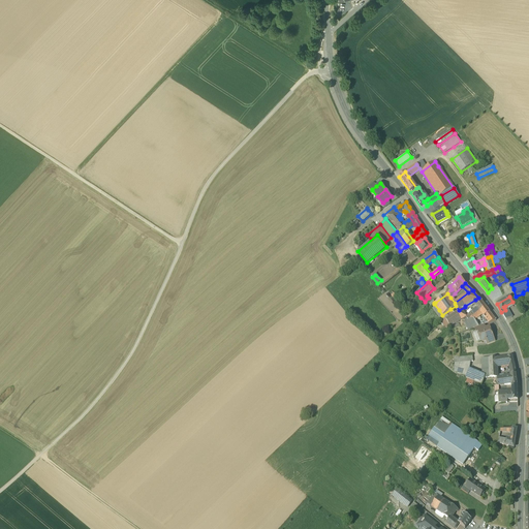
[(486,307),(478,298),(475,300),(478,305),(477,306),(477,307),(478,308),(479,311),(486,307)]
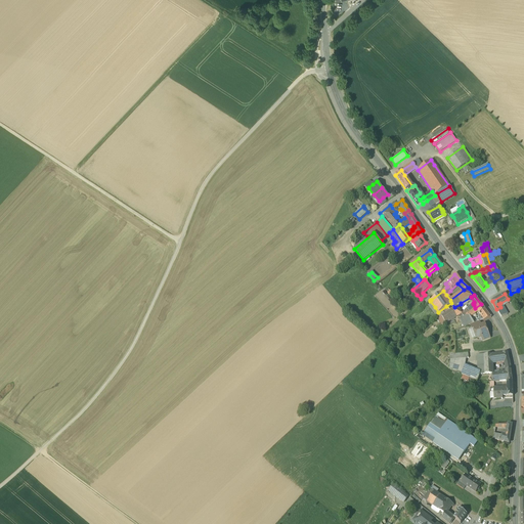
[(454,307),(452,309),(456,316),(457,316),(460,314),(461,314),(463,316),(468,314),(469,314),(475,308),(474,305),(468,310),(468,309),(466,310),(461,303),(461,304),(454,307)]
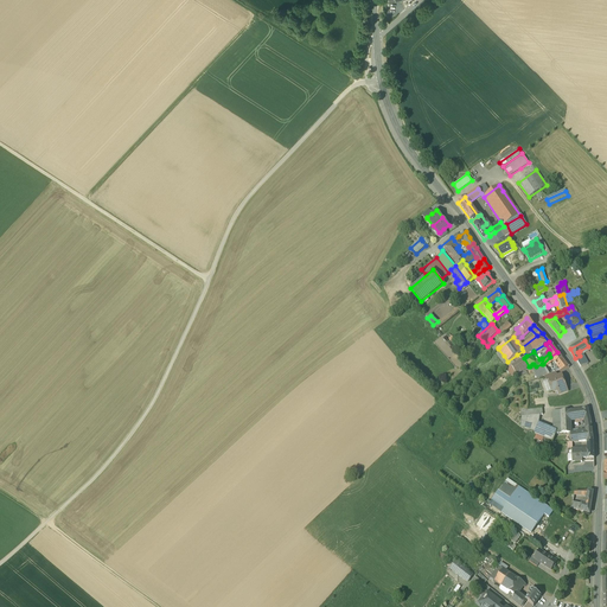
[(588,364),(580,351),(577,352),(580,356),(575,358),(580,366),(588,364)]
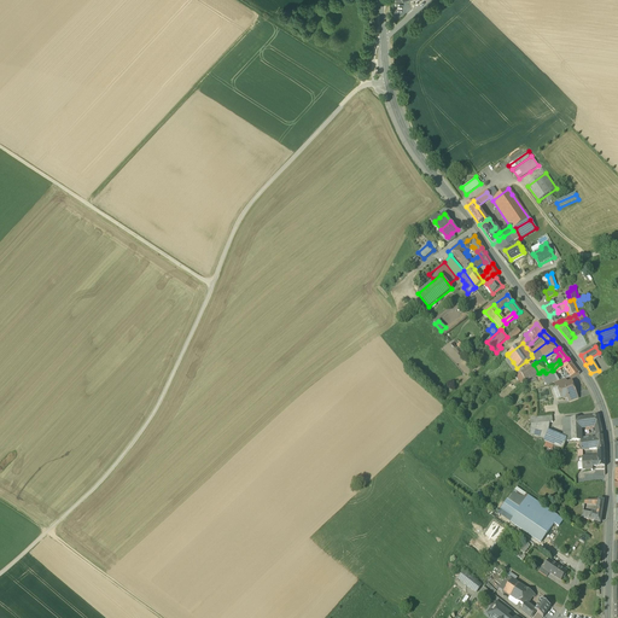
[(567,359),(560,363),(553,371),(554,373),(564,366),(569,373),(571,377),(579,374),(567,359)]
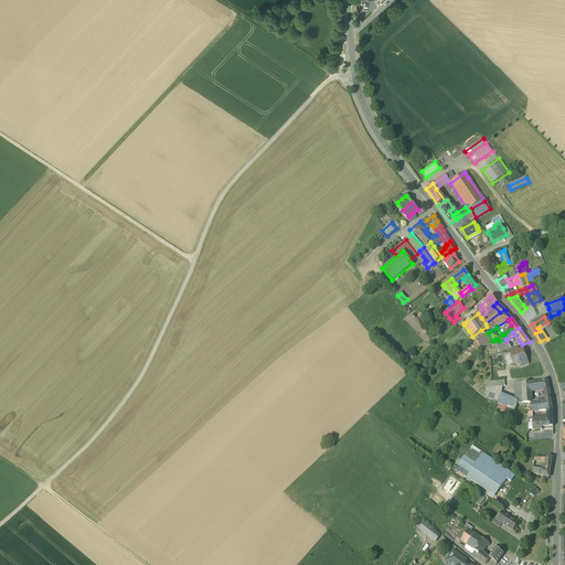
[(484,334),(484,333),(481,330),(472,337),(470,339),(468,340),(471,343),(476,340),(484,334)]
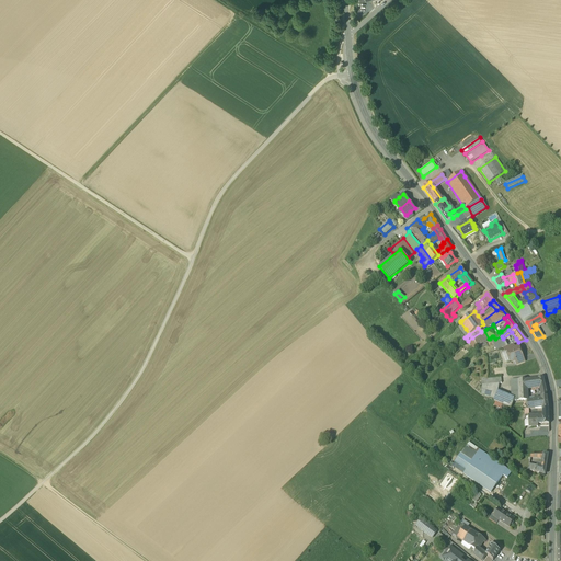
[(481,332),(472,338),(477,346),(489,339),(484,331),(483,330),(481,332)]
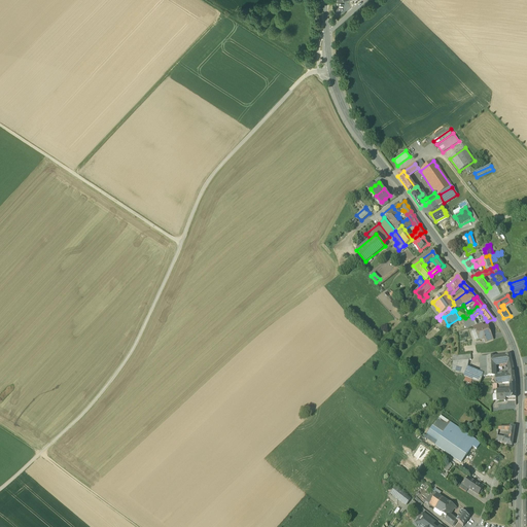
[(465,318),(463,320),(467,326),(470,324),(471,327),(473,326),(477,325),(475,321),(472,318),(471,316),(470,316),(465,318)]
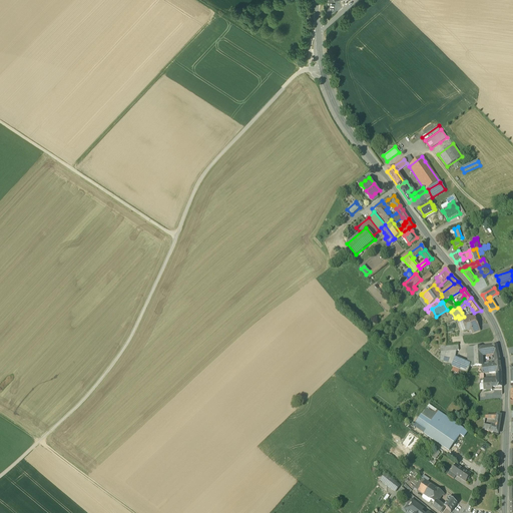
[(471,319),(464,322),(467,331),(471,330),(478,327),(475,318),(471,319)]
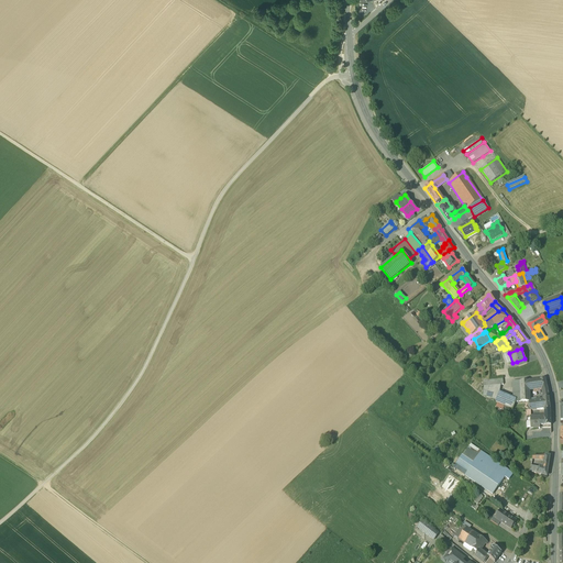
[(544,378),(529,381),(529,390),(542,388),(543,394),(548,393),(545,378),(544,378)]
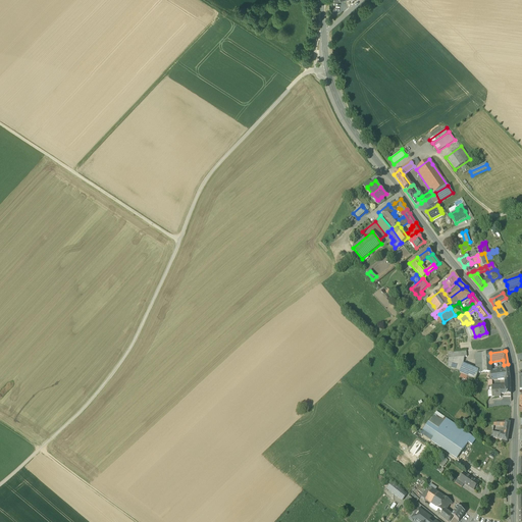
[(490,353),(482,354),(483,368),(483,373),(491,372),(490,362),(490,353)]
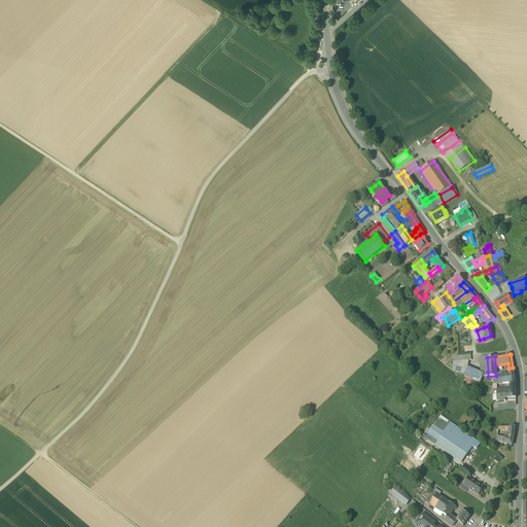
[(482,374),(467,367),(456,366),(455,371),(455,372),(465,375),(464,377),(465,377),(473,381),(479,383),(480,383),(483,377),(482,377),(482,374)]
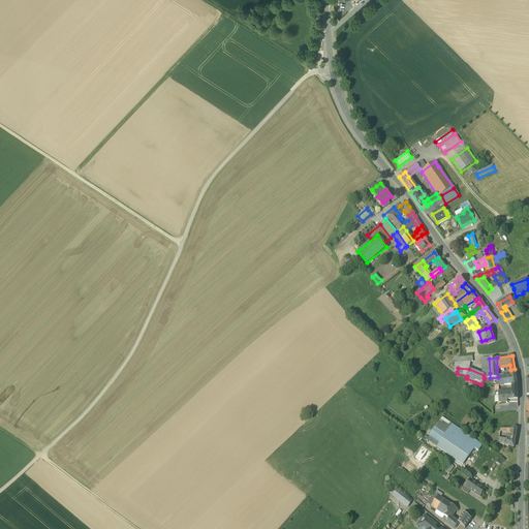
[(515,369),(510,370),(510,375),(510,377),(503,378),(504,385),(511,384),(511,386),(517,385),(515,369)]
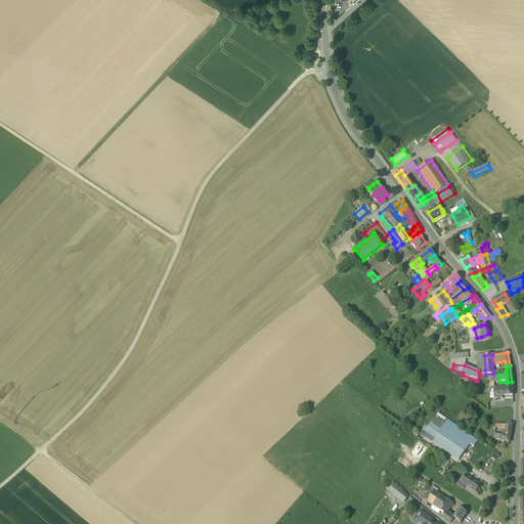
[(507,383),(507,389),(503,389),(503,396),(505,396),(513,396),(512,382),(507,383)]
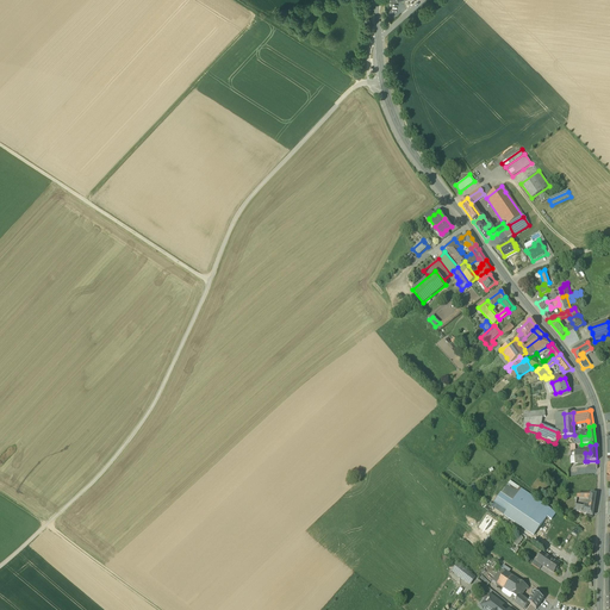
[(585,453),(577,453),(577,452),(574,450),(574,459),(576,466),(585,465),(585,461),(585,453)]
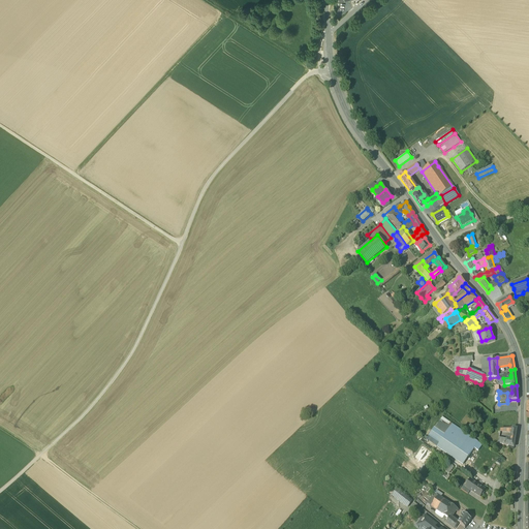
[(478,442),(442,417),(429,436),(439,443),(439,444),(437,447),(463,465),(474,448),(478,443),(478,442)]
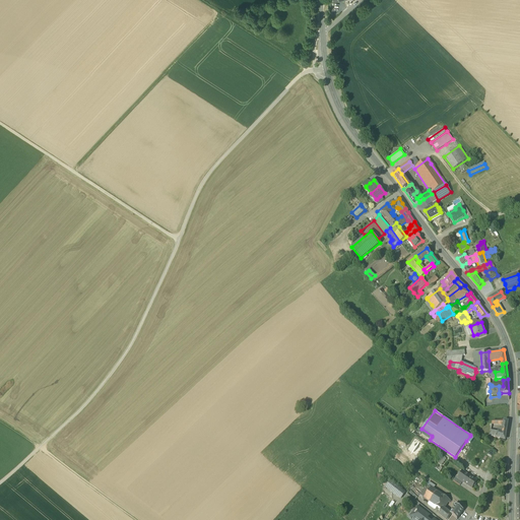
[(502,433),(497,432),(497,438),(505,440),(508,426),(503,425),(502,433)]
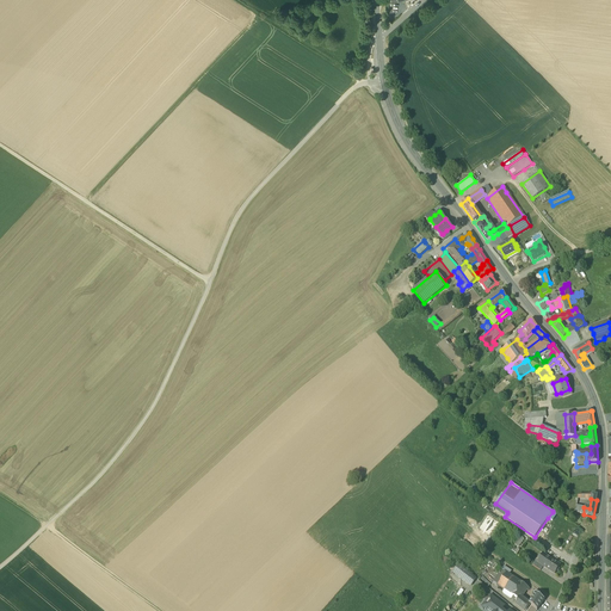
[(560,566),(543,554),(538,562),(539,563),(544,566),(555,574),(560,566)]
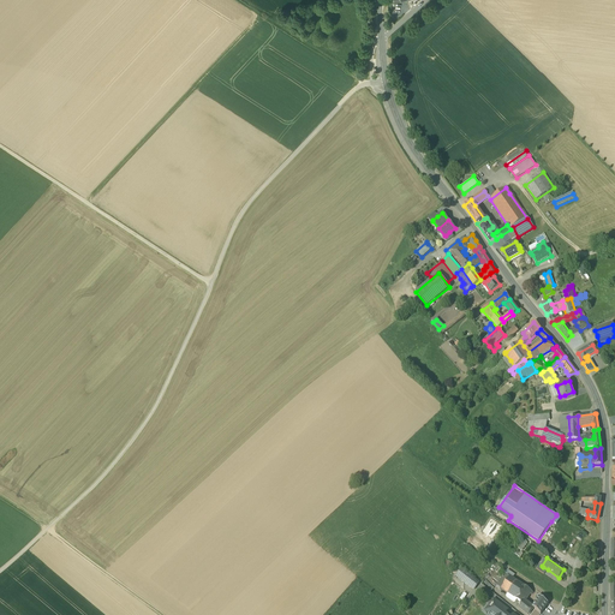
[(542,566),(539,565),(536,569),(544,574),(548,569),(543,567),(542,566)]
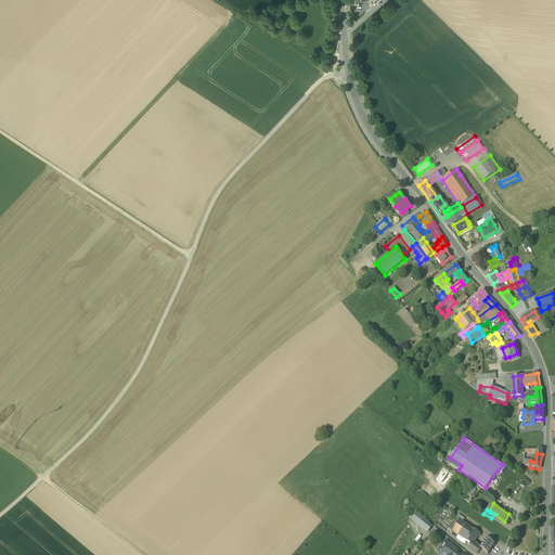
[(412,520),(428,532),(433,526),(416,514),(412,520)]
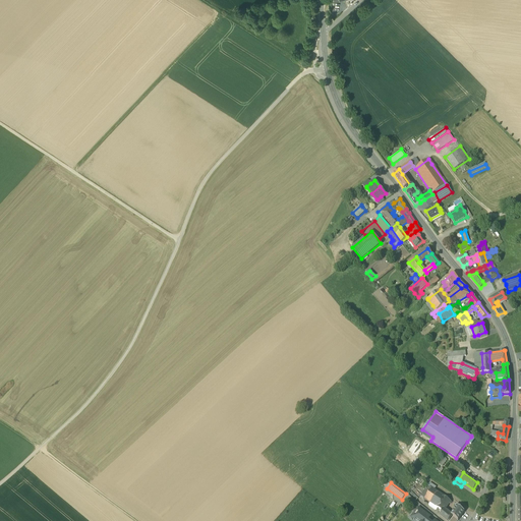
[(450,501),(427,485),(420,497),(423,499),(437,508),(442,511),(443,511),(444,509),(448,503),(450,504),(451,503),(452,504),(452,503),(450,501)]
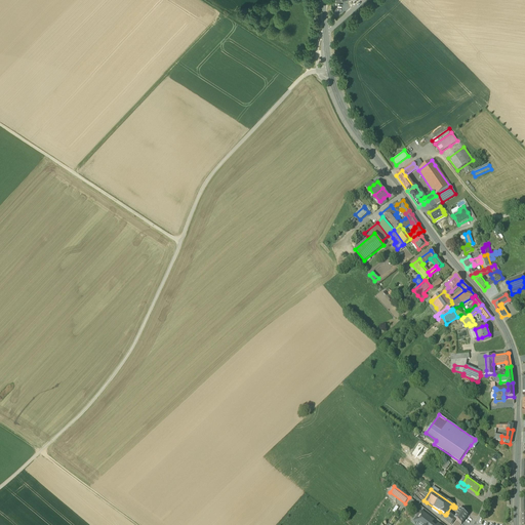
[(440,512),(427,502),(425,506),(438,515),(440,512)]
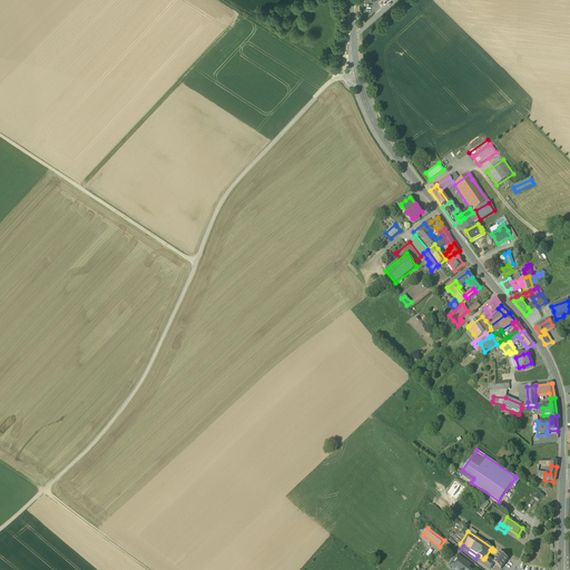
[(508,559),(500,553),(497,559),(499,561),(497,564),(501,569),(508,559)]
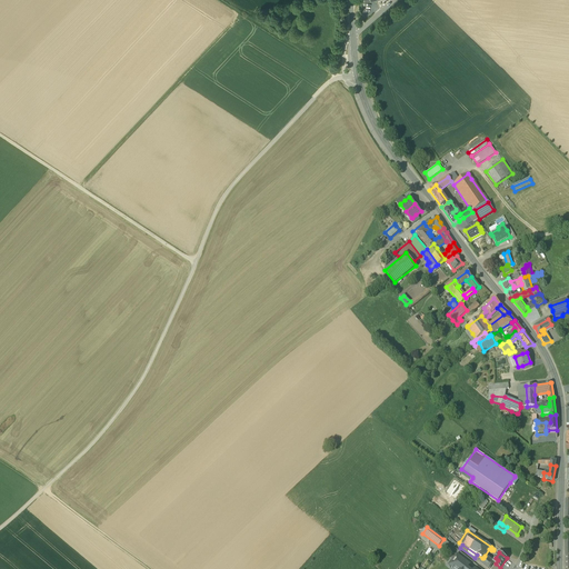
[(468,568),(467,568),(469,565),(457,555),(449,565),(453,568),(455,567),(457,568),(468,568)]
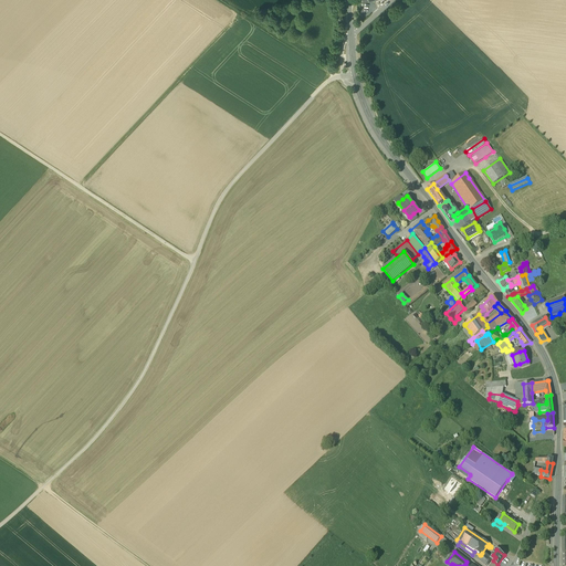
[(485,565),(491,561),(482,553),(481,555),(480,555),(477,559),(485,565)]
